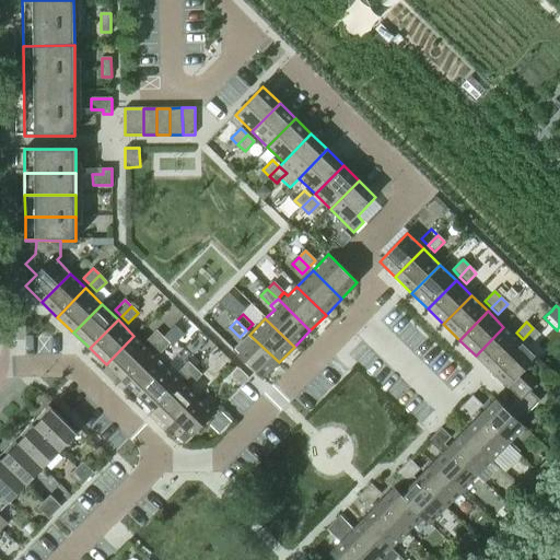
[(491,371),(520,342),(503,327),(476,356),(491,371)]
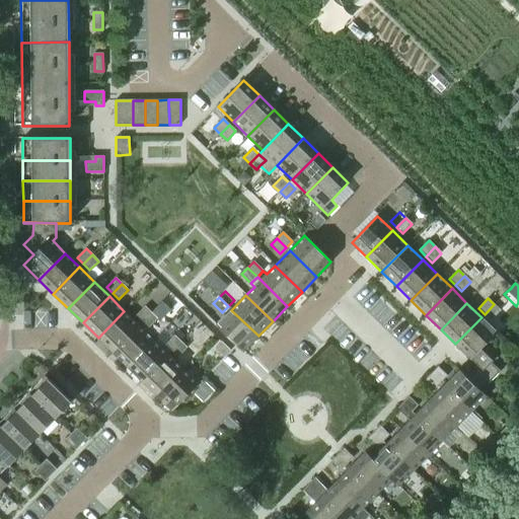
[(486,313),(485,314),(491,320),(500,310),(494,304),(486,313)]
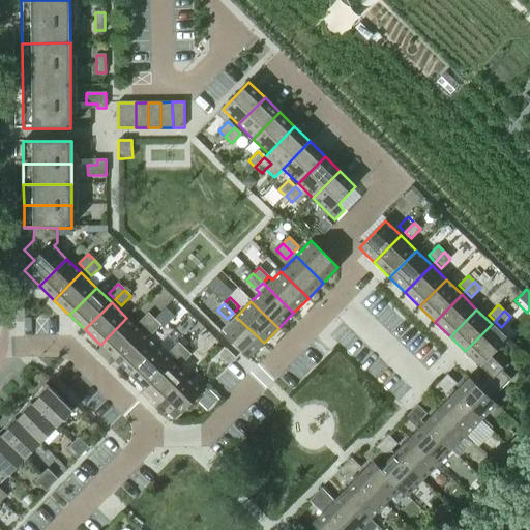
[(145,329),(154,319),(148,313),(139,323),(145,329)]
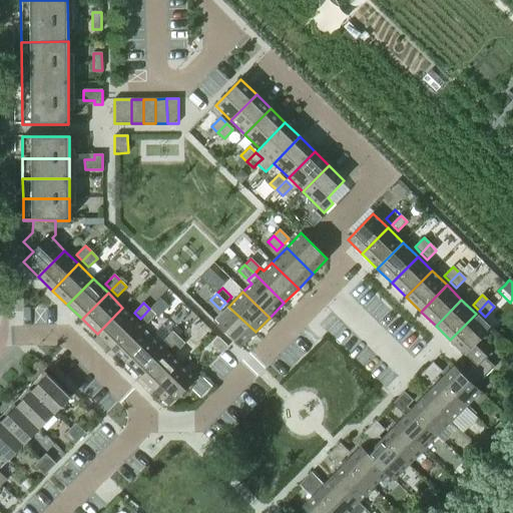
[(255,332),(228,307),(214,322),(240,348),(255,332)]
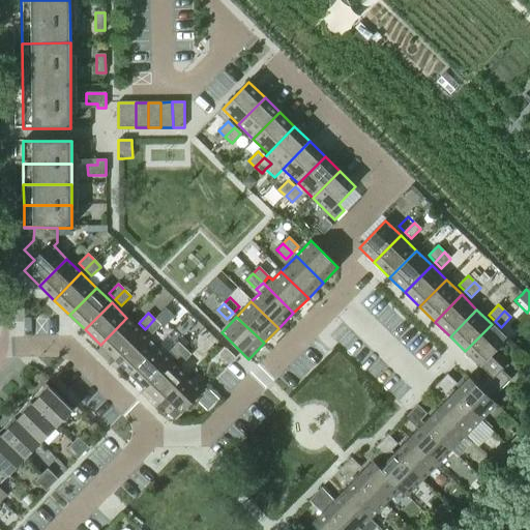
[(115,359),(142,332),(126,318),(100,345),(115,359)]
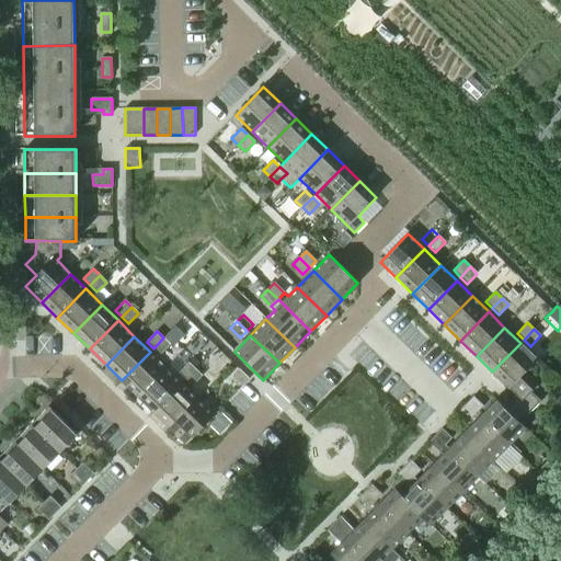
[(160,355),(170,344),(163,338),(153,348),(160,355)]
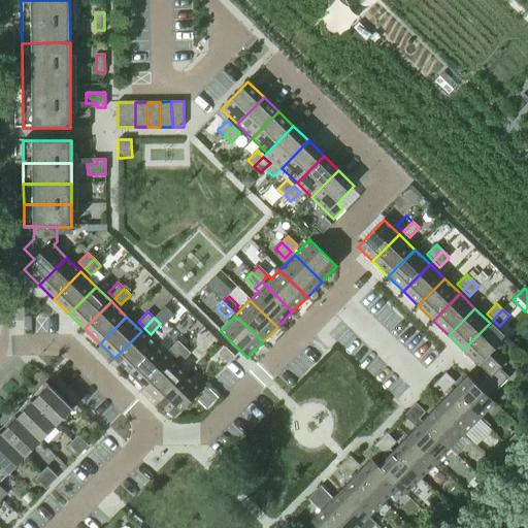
[(494,350),(505,338),(490,323),(463,350),(479,365),(494,350)]
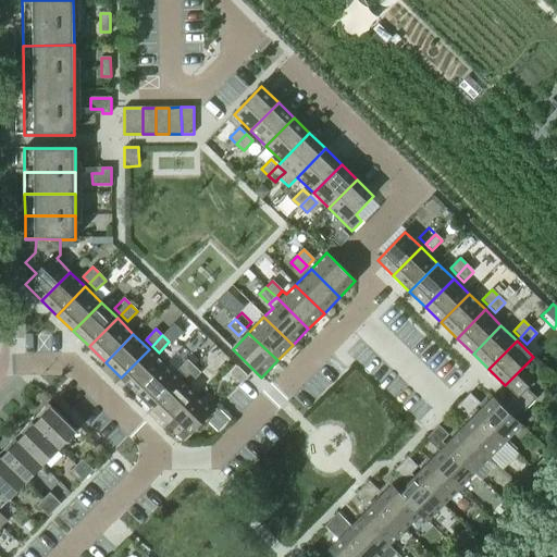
[(137,394),(164,364),(149,349),(121,378),(137,394)]
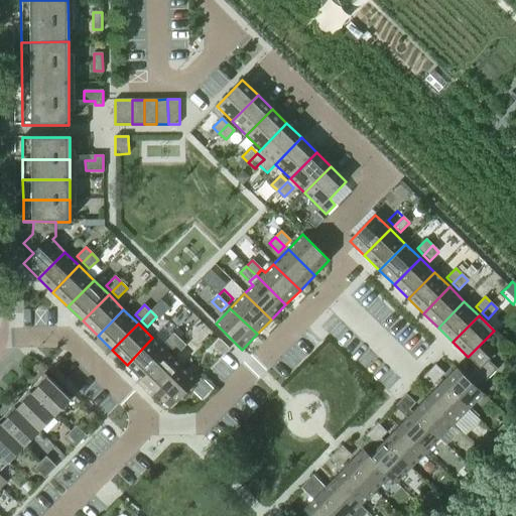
[(170,349),(179,340),(173,334),(164,343),(170,349)]
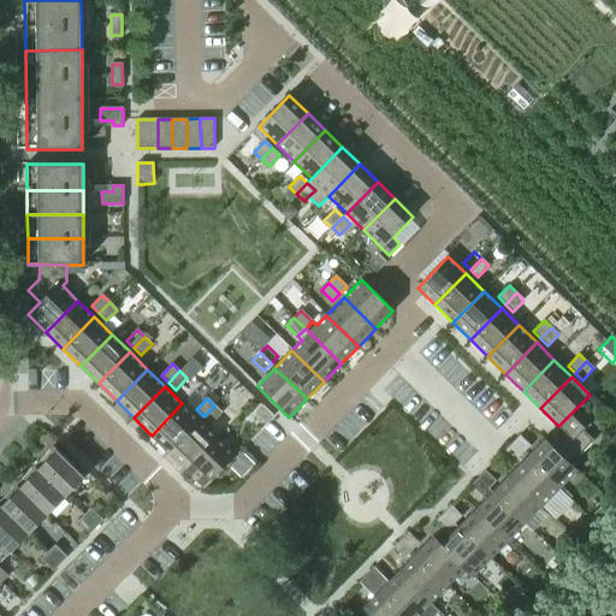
[(169,452),(200,420),(182,403),(152,436),(169,452)]
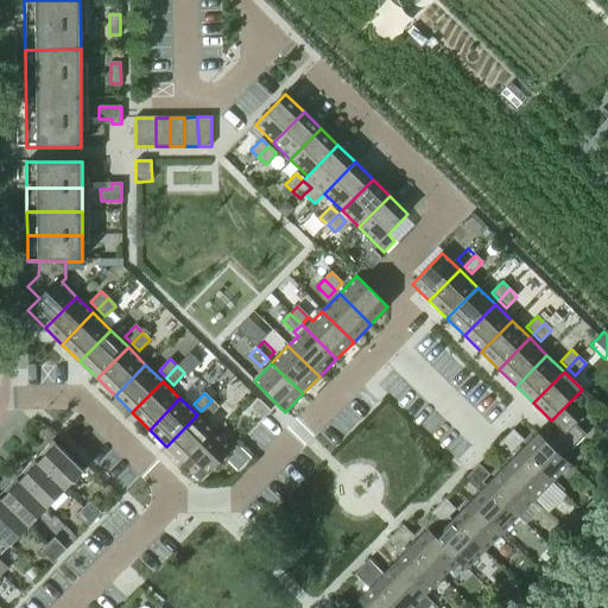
[(208,418),(219,407),(211,400),(201,411),(208,418)]
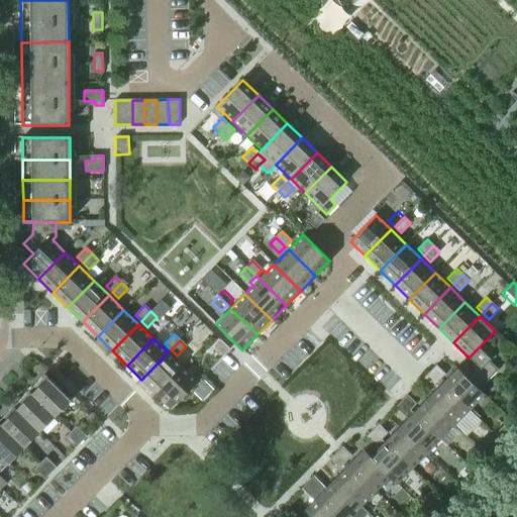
[(229,349),(220,340),(214,346),(223,355),(229,349)]
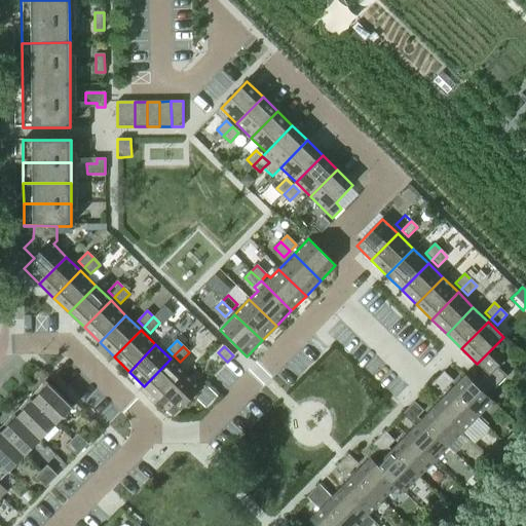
[(487,397),(506,376),(497,368),(504,361),(492,348),(477,364),(485,372),(474,383),(487,397)]
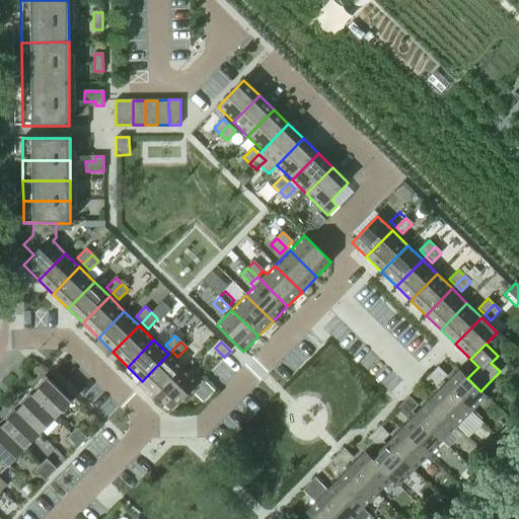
[(157,395),(183,369),(168,354),(142,381),(157,395)]
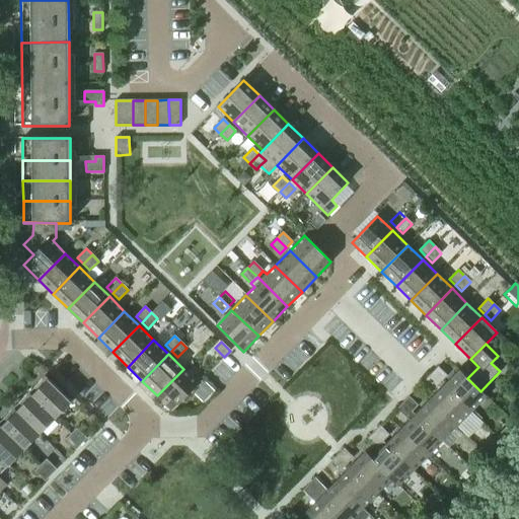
[(447,376),(438,367),(431,373),(441,382),(447,376)]
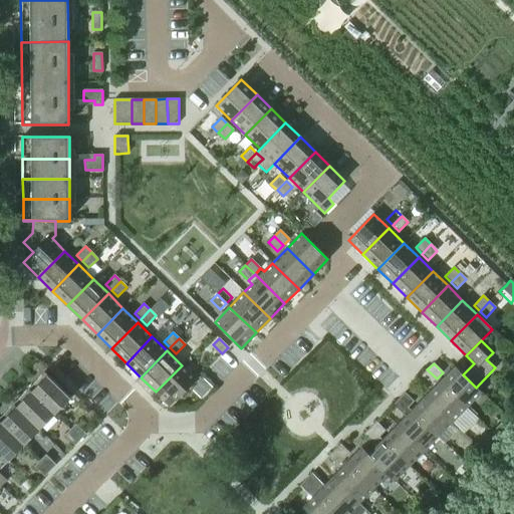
[(171,407),(197,380),(182,365),(156,392),(171,407)]
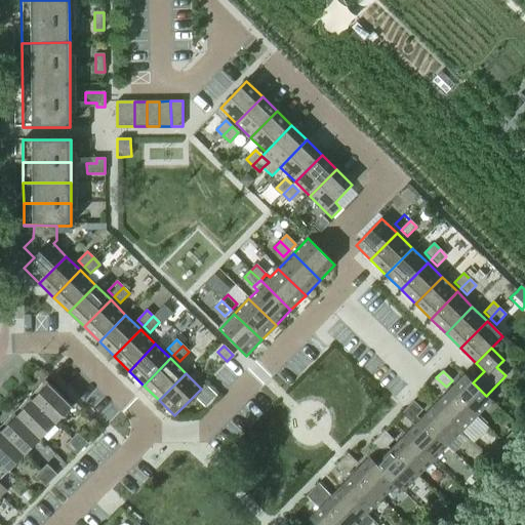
[(491,401),(486,396),(473,382),(465,375),(449,390),(476,416),(491,401)]
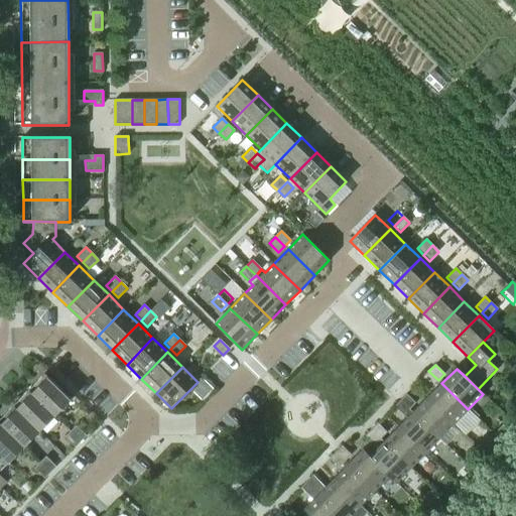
[(438,380),(428,371),(423,377),(432,386),(438,380)]
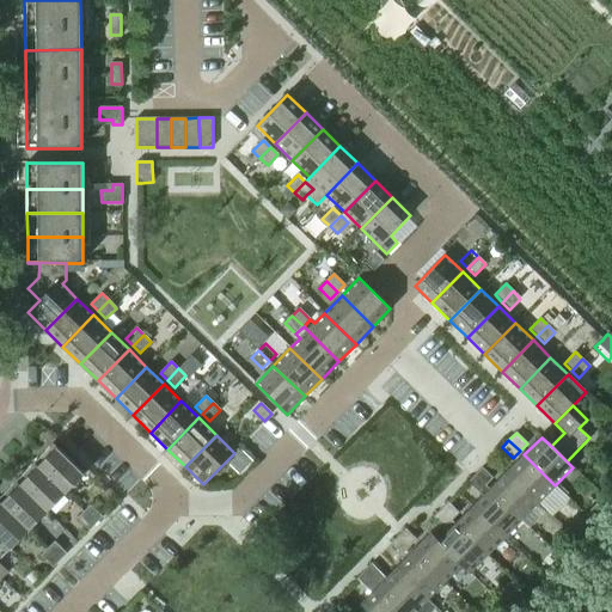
[(84,475),(53,444),(41,456),(44,459),(38,466),(35,461),(34,463),(66,494),(84,475)]
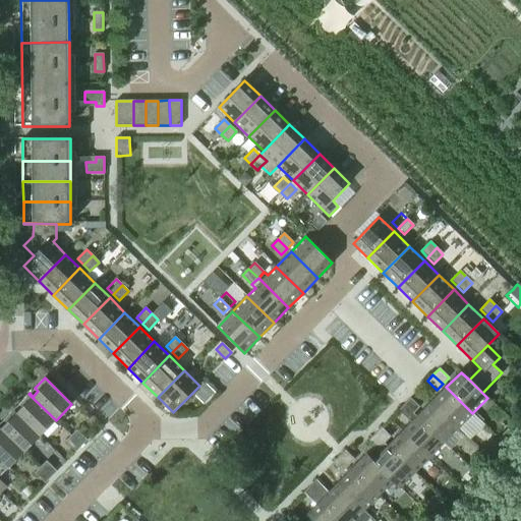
[(472,413),(446,387),(430,402),(458,428),(472,413)]
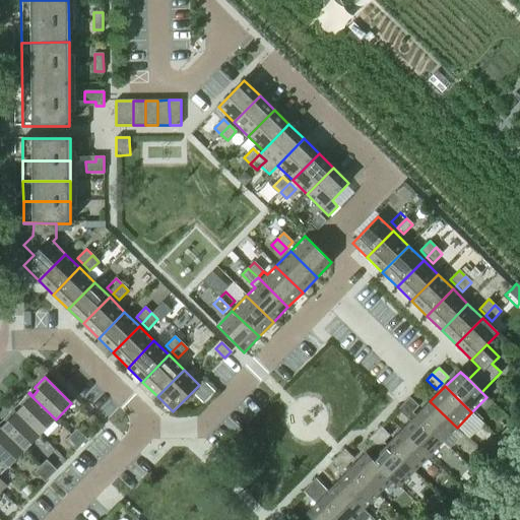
[(56,419),(28,393),(19,402),(22,406),(17,411),(14,408),(13,408),(40,435),(56,419)]
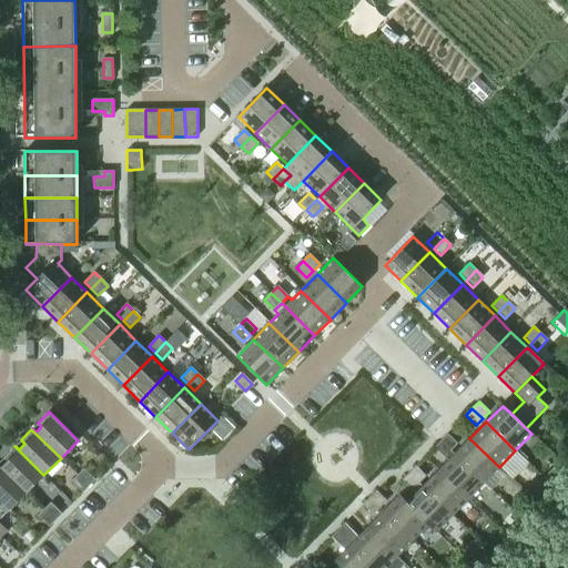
[(457,444),(447,434),(440,440),(450,450),(457,444)]
